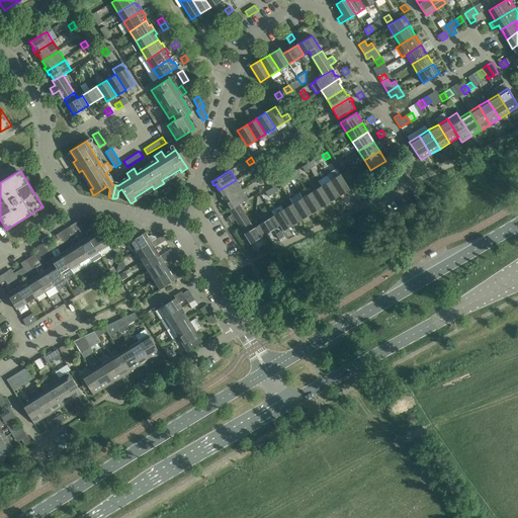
[(297,170),(288,176),(291,181),(300,175),(297,170)]
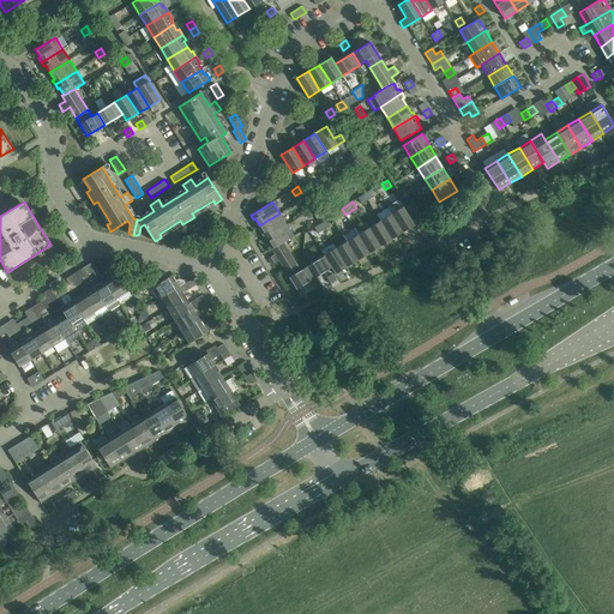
[(403,206),(392,214),(403,232),(414,224),(403,206)]
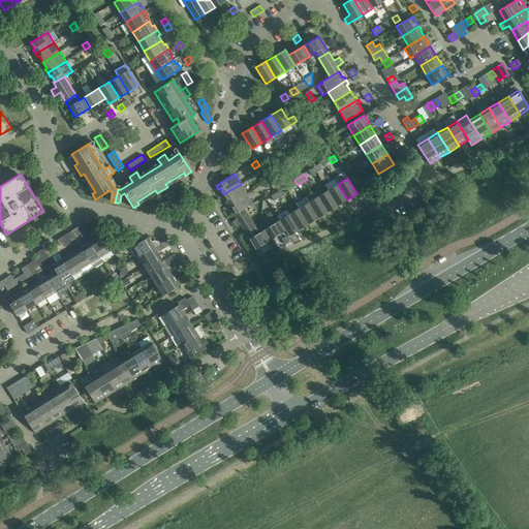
[(268,180),(262,183),(266,188),(271,185),(268,180)]
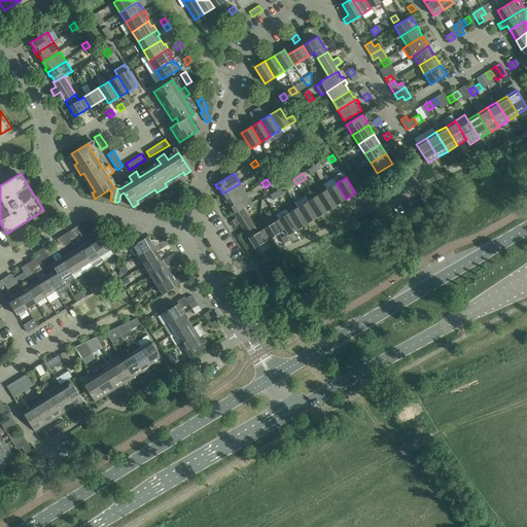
[(224,201),(226,204),(246,192),(240,183),(222,194),(226,200),(224,201)]
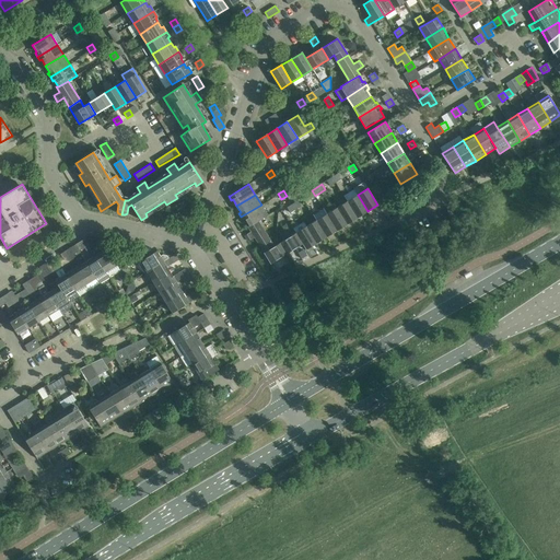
[(358,218),(368,211),(358,195),(347,201),(358,218)]
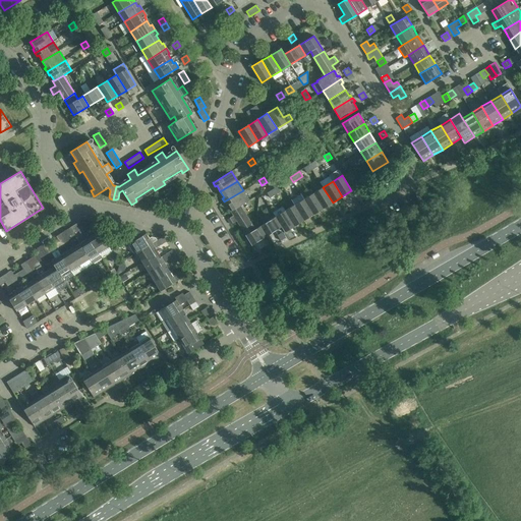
[(323,209),(333,203),(323,187),(313,193),(323,209)]
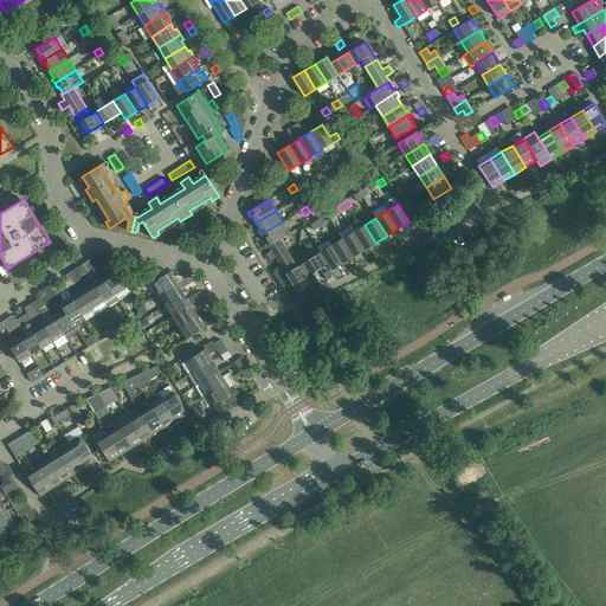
[(265,238),(270,244),(279,239),(290,233),(283,221),(260,234),(264,239),(265,238)]
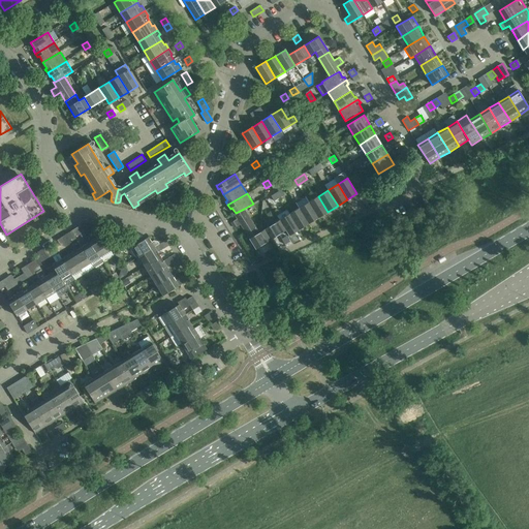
[(318,196),(308,203),(318,218),(328,212),(318,196)]
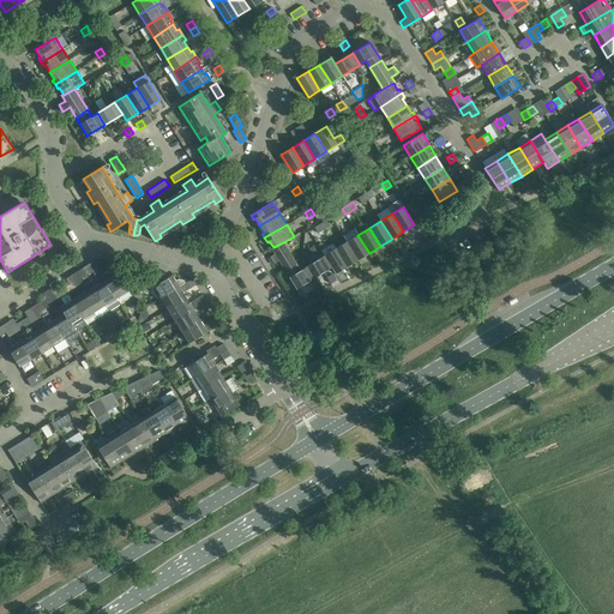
[(354,229),(343,236),(347,241),(357,260),(369,253),(357,235),(354,229)]
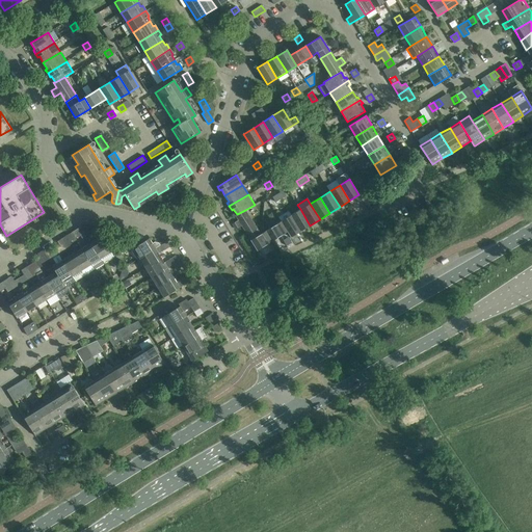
[(300,232),(310,225),(300,209),(290,215),(300,232)]
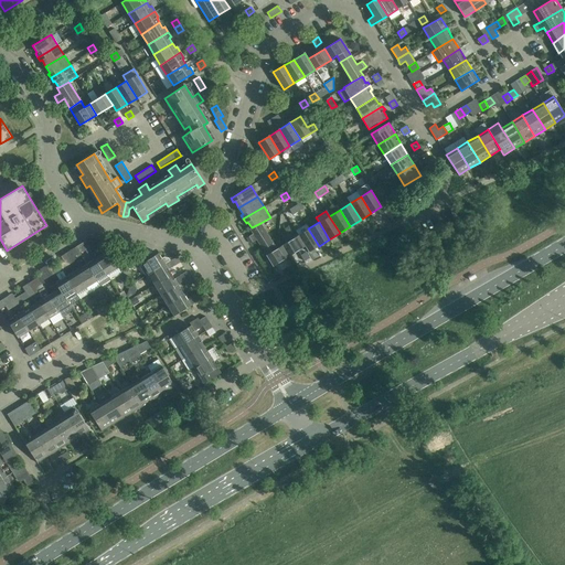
[(273,243),(260,223),(252,227),(249,228),(253,234),(247,237),(251,244),(256,240),(263,249),(273,243)]
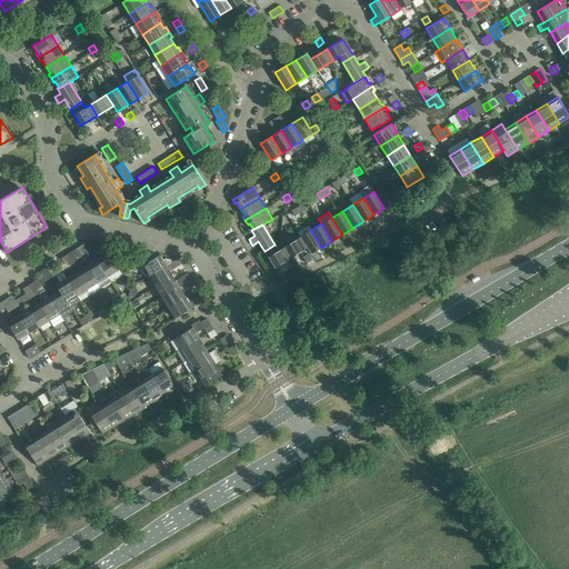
[(308,226),(297,232),(300,237),(307,248),(311,255),(321,248),(310,230),(308,226)]
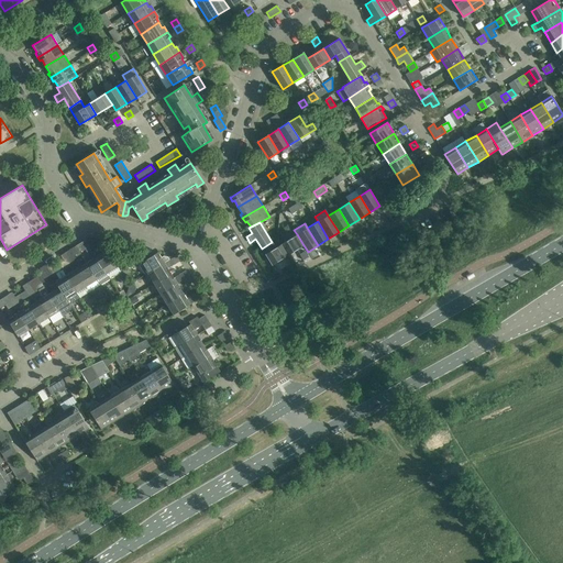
[(288,255),(304,245),(297,234),(282,244),(288,255)]
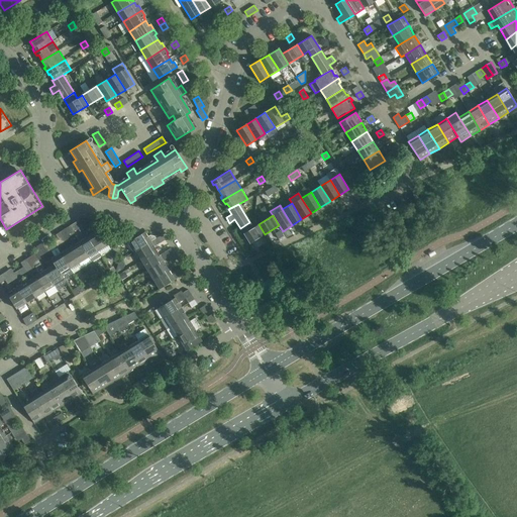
[(87,221),(86,221),(90,227),(95,224),(92,218),(91,218),(87,221)]
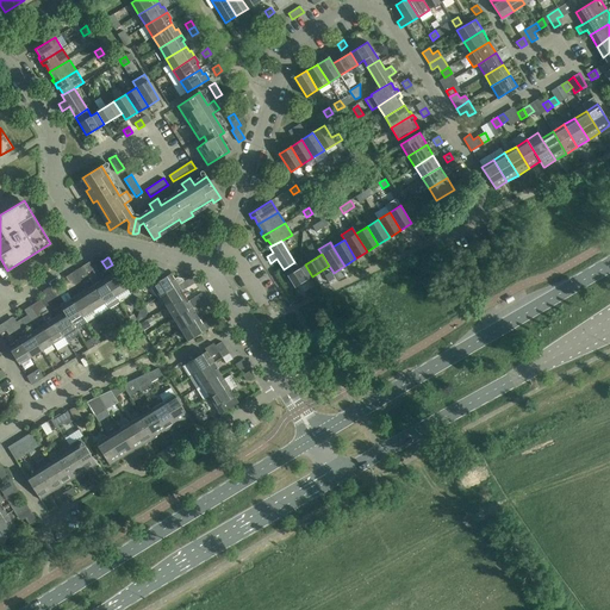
[(88,262),(82,266),(86,273),(93,269),(88,262)]
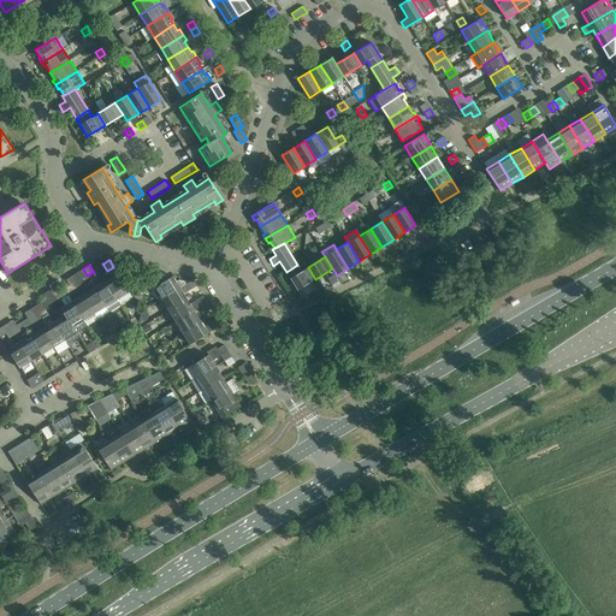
[(297,290),(315,279),(308,267),(302,271),(297,265),(286,272),(297,290)]
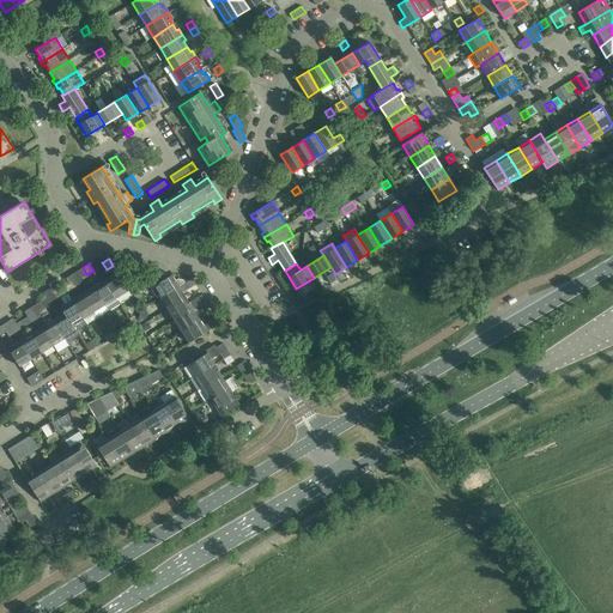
[(83,267),(77,272),(80,279),(86,274),(83,267)]
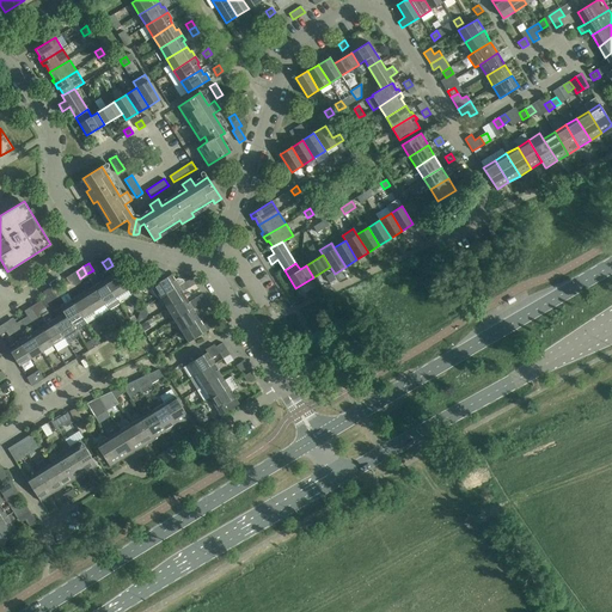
[(104,274),(103,275),(120,303),(132,295),(130,294),(116,271),(106,277),(104,274)]
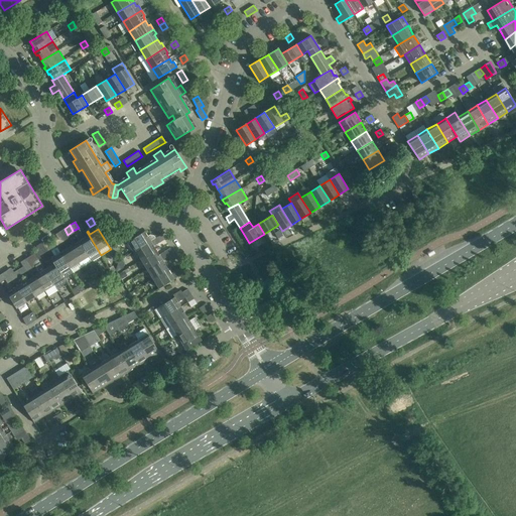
[(135,251),(155,238),(154,236),(150,235),(147,236),(144,231),(129,241),(130,242),(129,243),(128,244),(129,245),(131,249),(132,250),(133,250),(134,249),(135,251)]
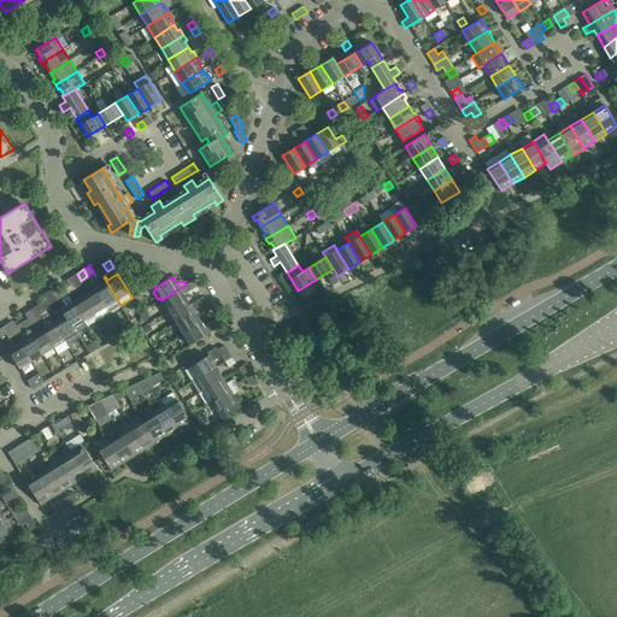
[(106,306),(110,312),(121,305),(104,277),(94,283),(97,287),(94,288),(106,306)]
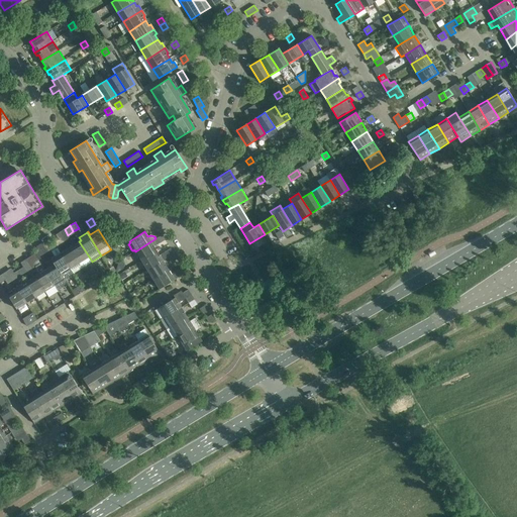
[(160,243),(165,239),(162,234),(156,238),(159,243),(160,243)]
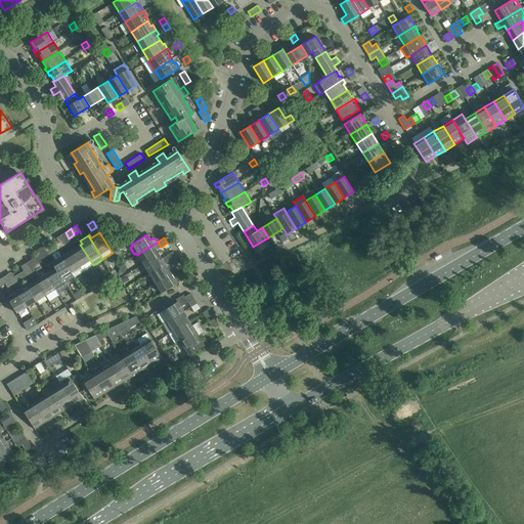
[(59,243),(54,246),(57,251),(63,248),(59,242),(59,243)]
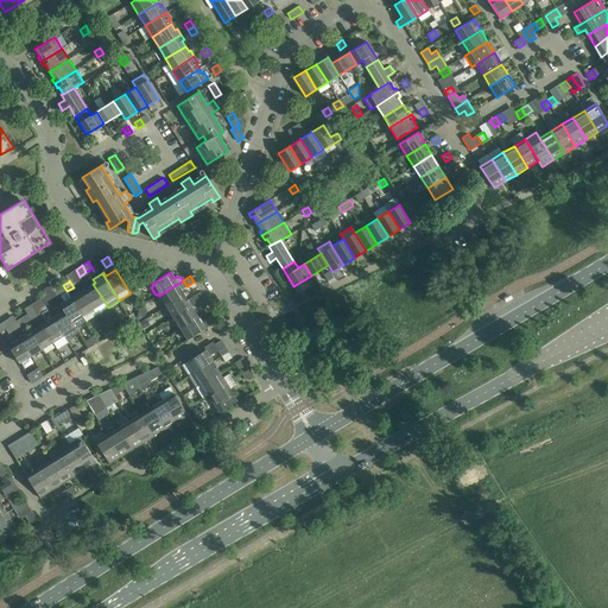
[(181,290),(187,286),(183,280),(159,296),(166,306),(184,295),(181,290)]
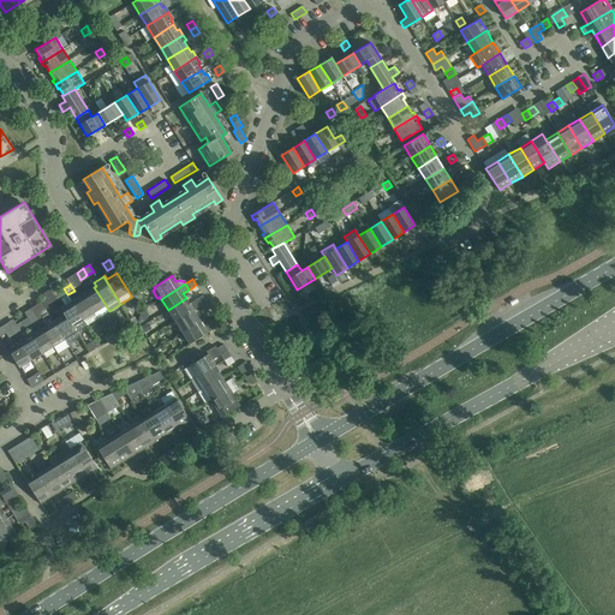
[(94,312),(106,305),(94,287),(83,294),(94,312)]
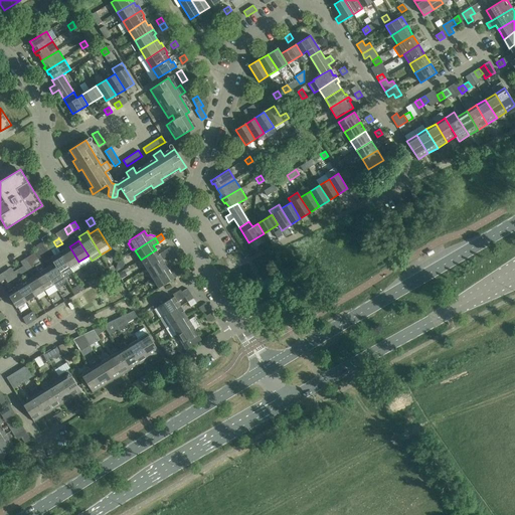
[(48,243),(48,244),(51,250),(56,246),(53,241),(48,243)]
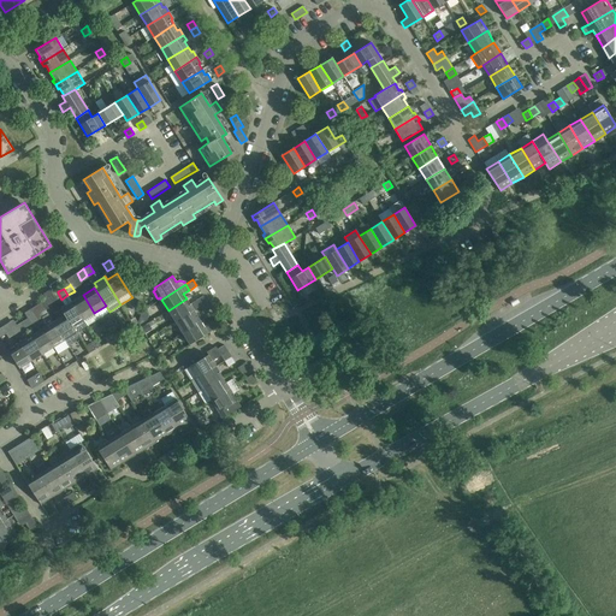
[(138,291),(131,296),(132,297),(135,302),(142,298),(138,291)]
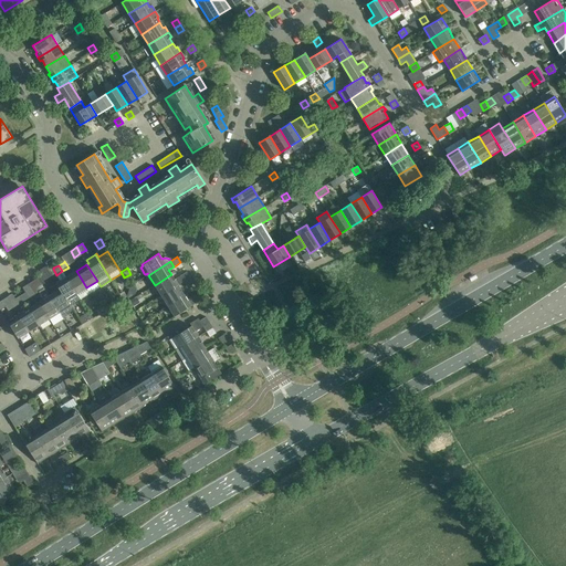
[(64,274),(62,271),(56,275),(60,281),(55,283),(70,305),(80,300),(66,276),(64,274)]
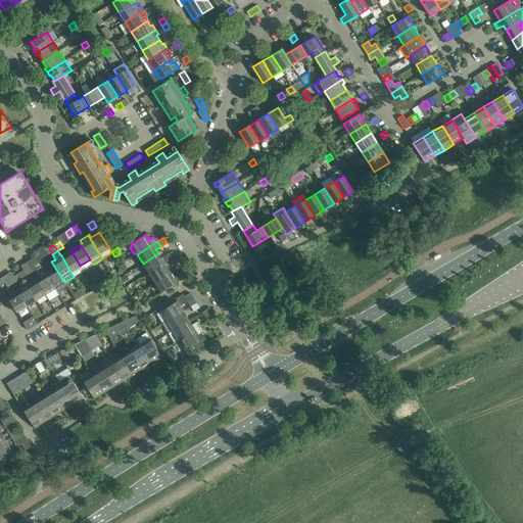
[(83,271),(80,266),(70,250),(61,255),(74,277),(83,271)]
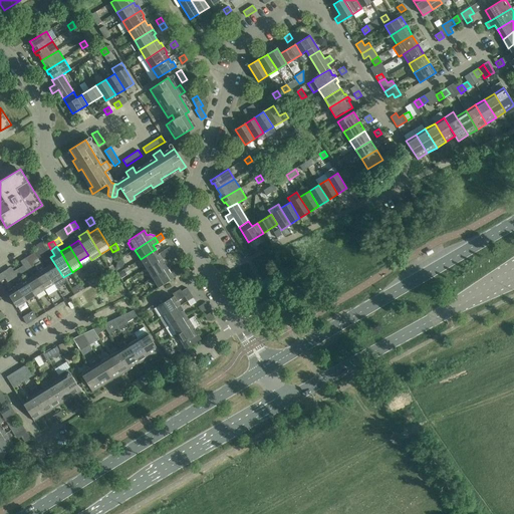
[(164,250),(164,251),(167,255),(173,252),(170,247),(164,250)]
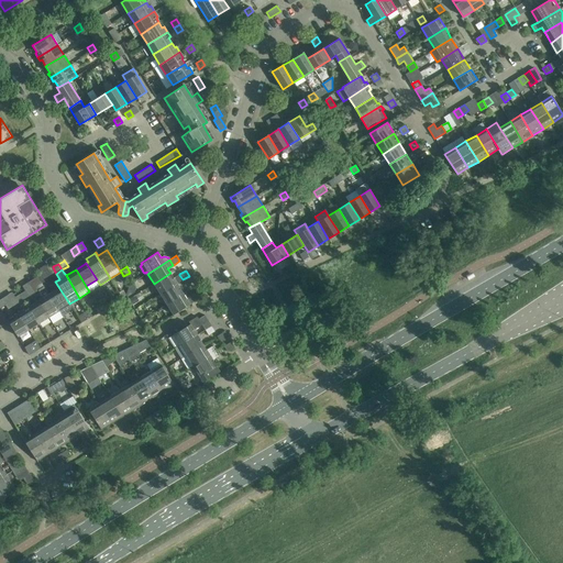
[(43,273),(37,276),(42,283),(47,279),(43,273)]
